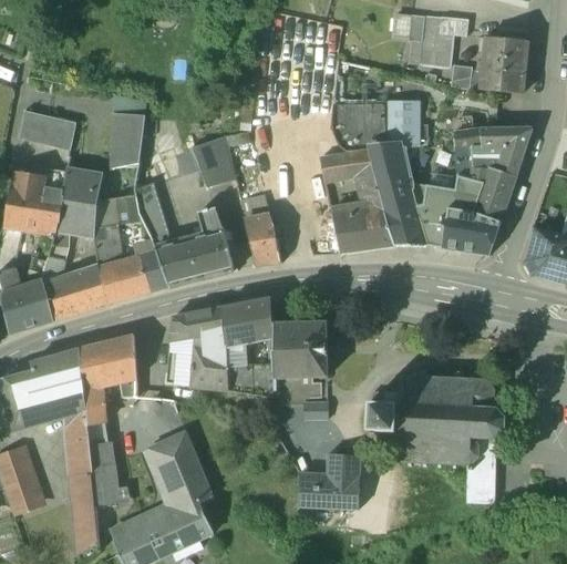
[(411,14),(408,40),(421,41),(423,16),(411,14)]
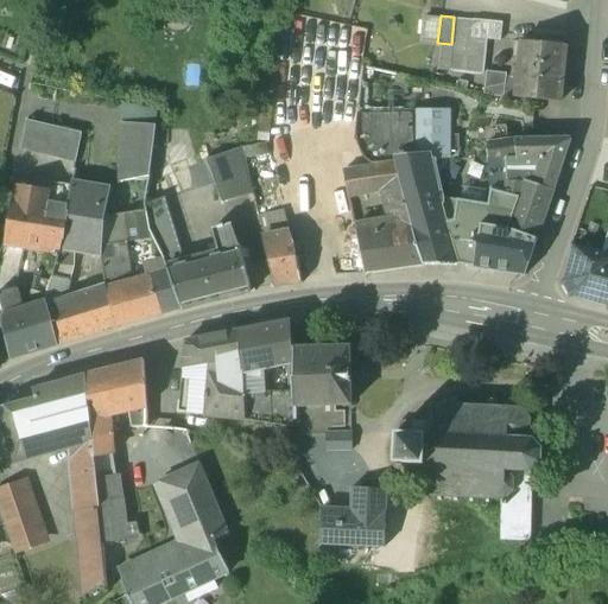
[(475,18),(454,17),(451,44),(449,69),(485,72),(488,36),(473,35),(475,18)]
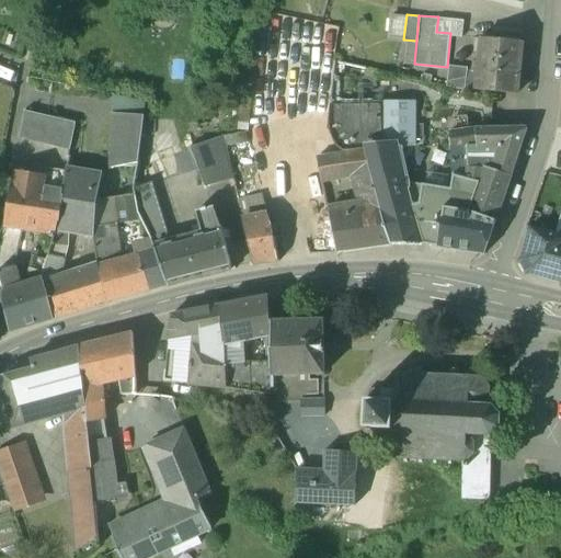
[(438,16),(436,32),(450,33),(461,34),(462,19),(438,16)]
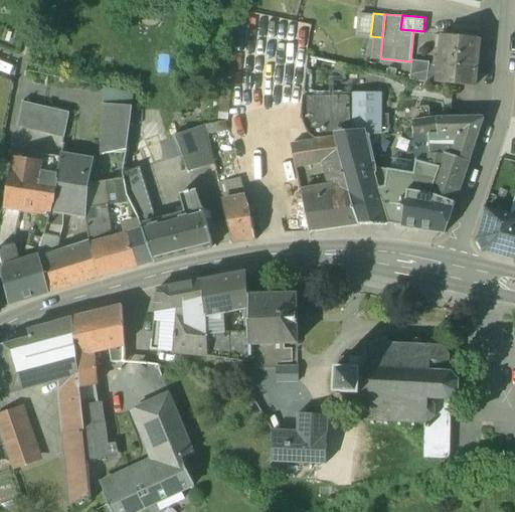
[(479,37),(441,33),(436,81),(474,84),(479,37)]
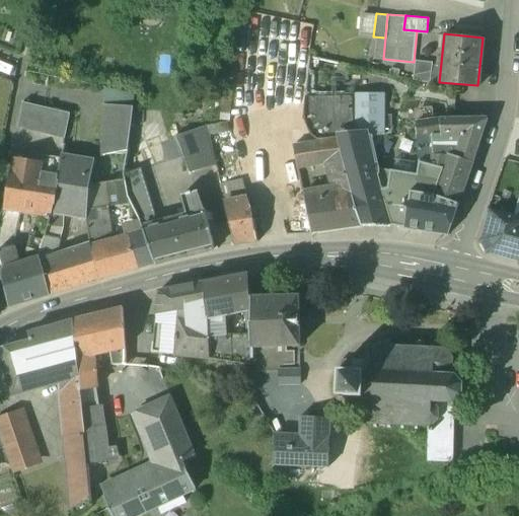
[(433,62),(418,60),(415,76),(431,79),(433,62)]
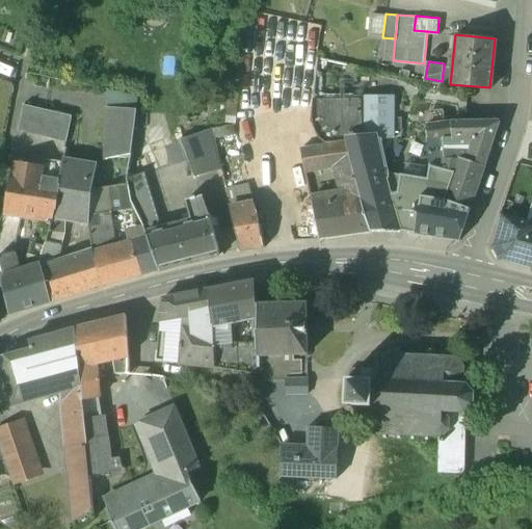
[(368,89),(391,89),(391,71),(368,71),(368,89)]
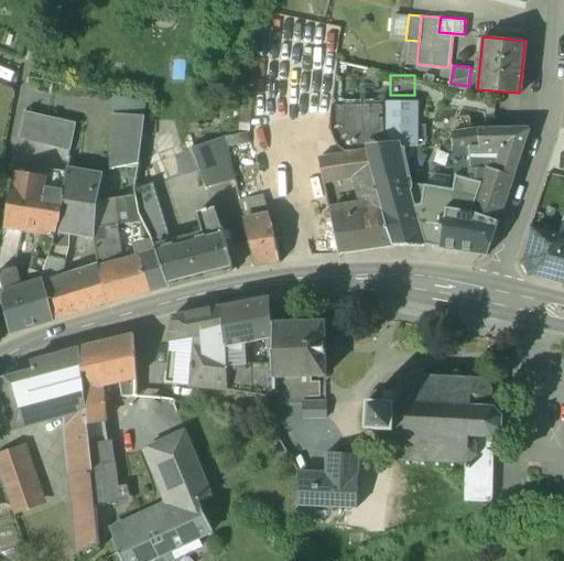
[(332,94),(318,93),(315,125),(313,135),(329,132),(331,132),(328,127),(332,104),(332,94)]
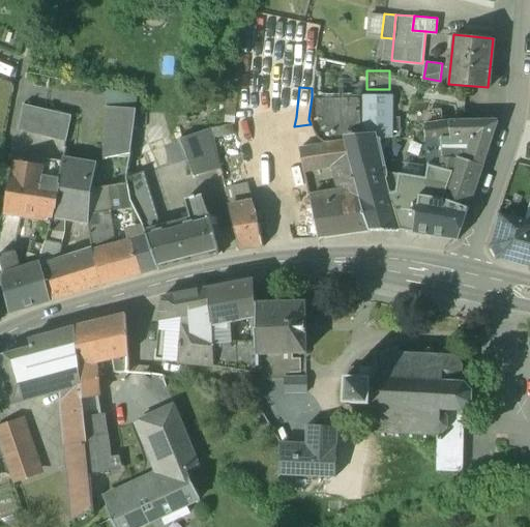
[(112,88),(110,103),(139,106),(140,92),(112,88)]
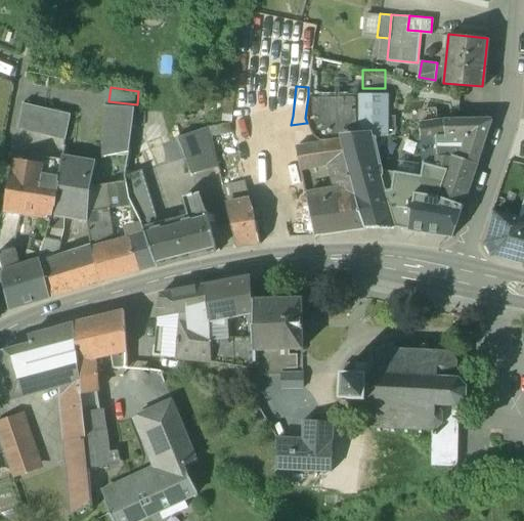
[(358,95),(308,96),(305,118),(307,123),(311,134),(313,136),(315,138),(317,139),(319,139),(341,137),(342,139),(361,137),(360,116),(358,95)]
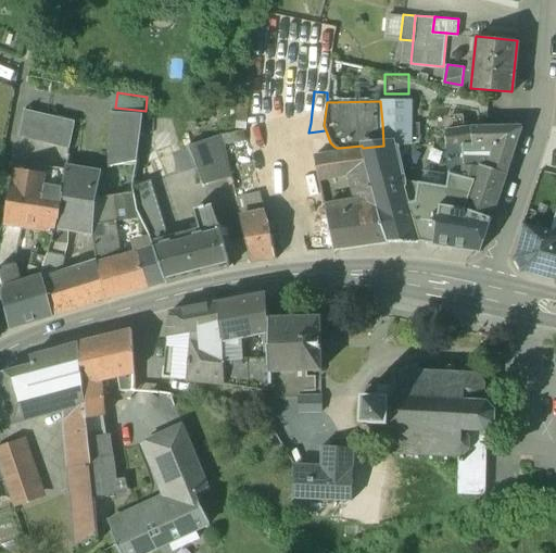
[(408,101),(380,101),(382,123),(383,146),(395,143),(395,145),(396,145),(408,141),(408,123),(408,101)]
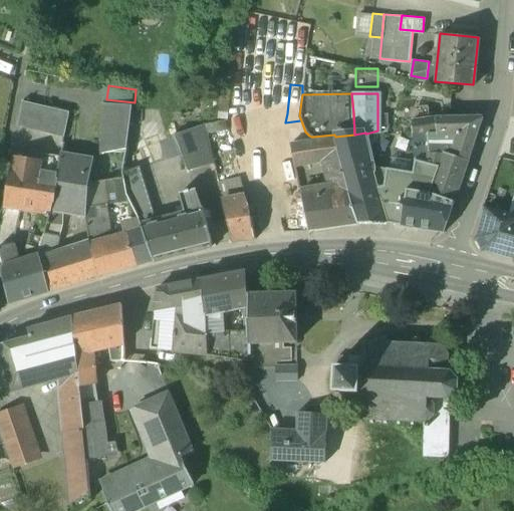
[(69,110),(21,99),(17,122),(64,134),(69,110)]
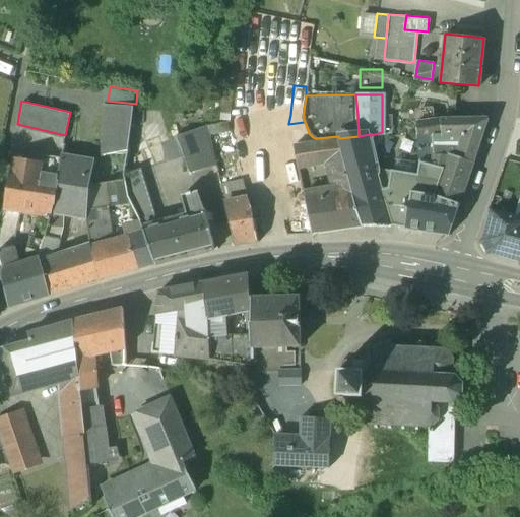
[(104,152),(129,146),(129,134),(132,108),(132,106),(106,104),(104,152)]
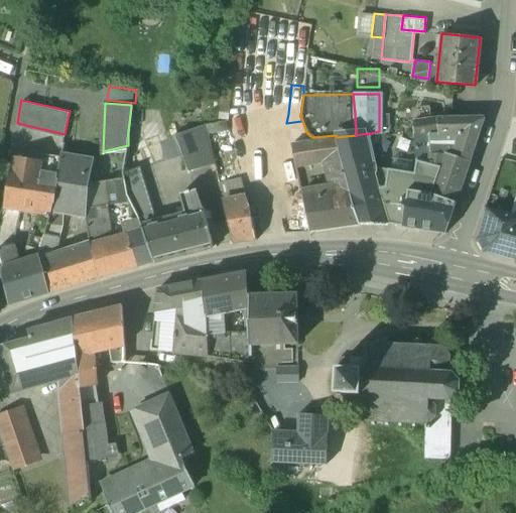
[(389,114),(379,114),(379,131),(382,131),(388,130),(389,114)]
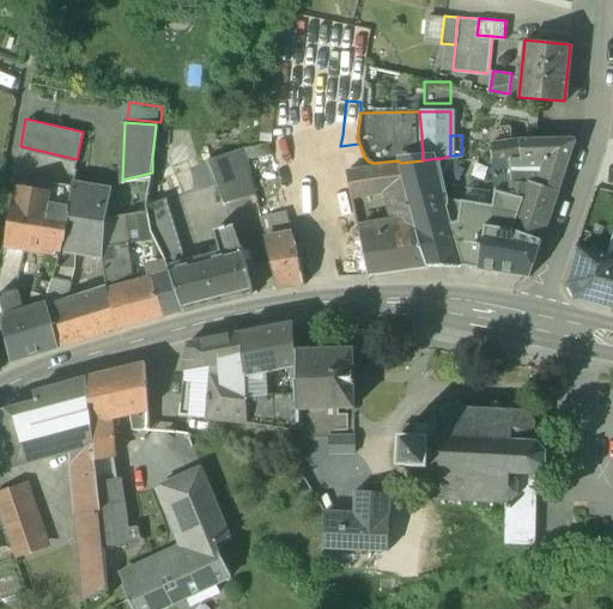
[(519,139),(490,142),(491,159),(521,156),(519,139)]
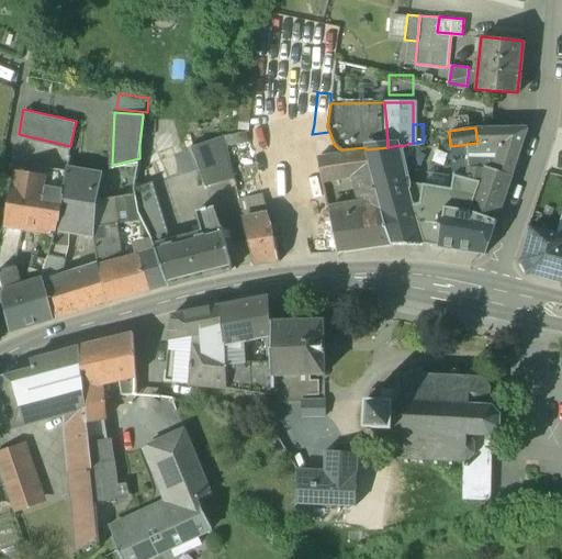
[(527,127),(475,127),(478,143),(479,153),(499,155),(517,156),(527,127)]
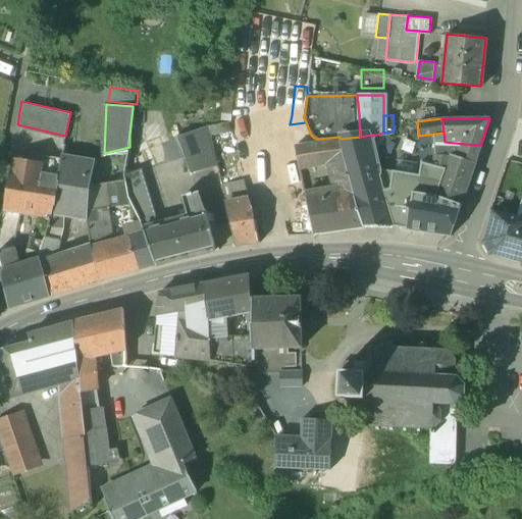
[(226,121),(208,125),(210,135),(228,132),(226,121)]
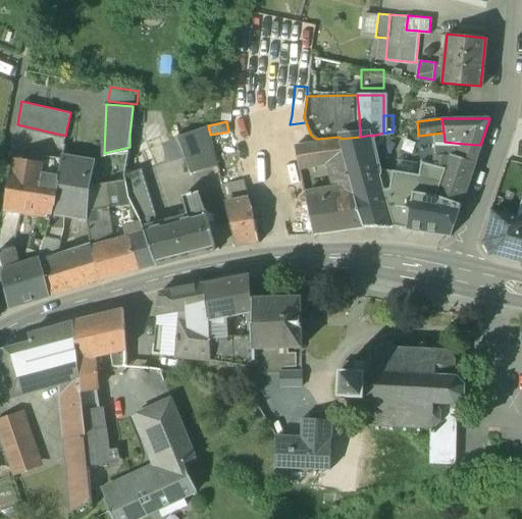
[(290,124),(292,141),(293,141),(294,144),(299,169),(301,175),(307,174),(305,166),(330,162),(346,160),(341,139),(313,143),(305,122),(290,124)]
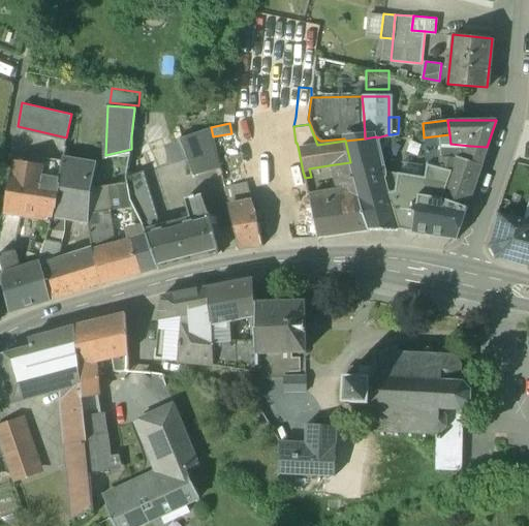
[(211,127),(180,137),(194,175),(219,167),(213,136),(211,127)]
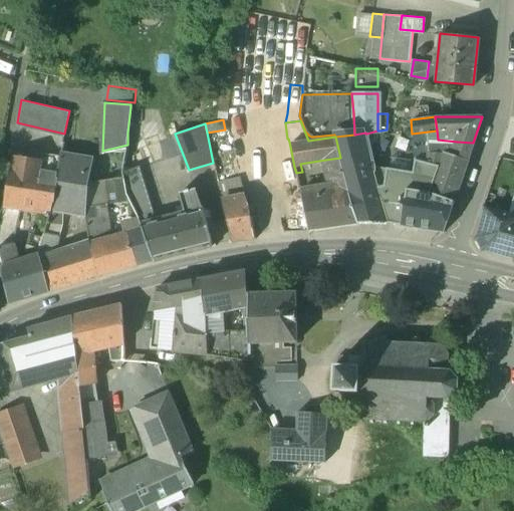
[(377,186),(374,174),(375,173),(374,166),(372,160),(366,134),(365,134),(365,133),(354,135),(335,137),(340,158),(349,191),(357,222),(387,223),(377,186)]
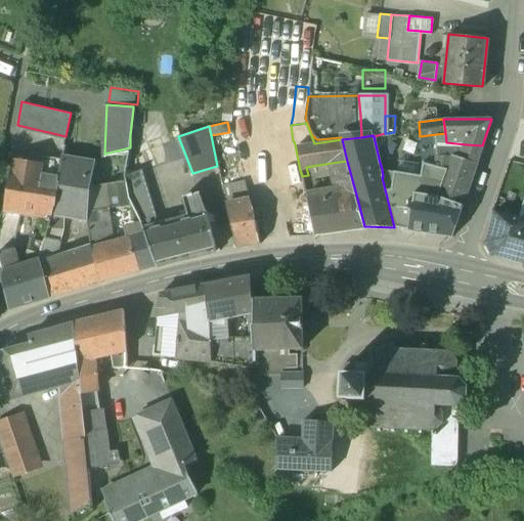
[(482,145),(466,144),(463,158),(477,163),(482,145)]
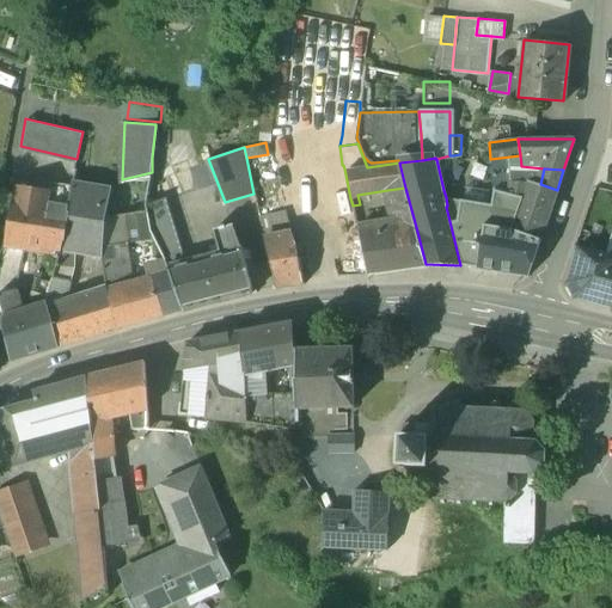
[(527,182),(510,182),(509,174),(493,176),(494,190),(522,198),(527,182)]
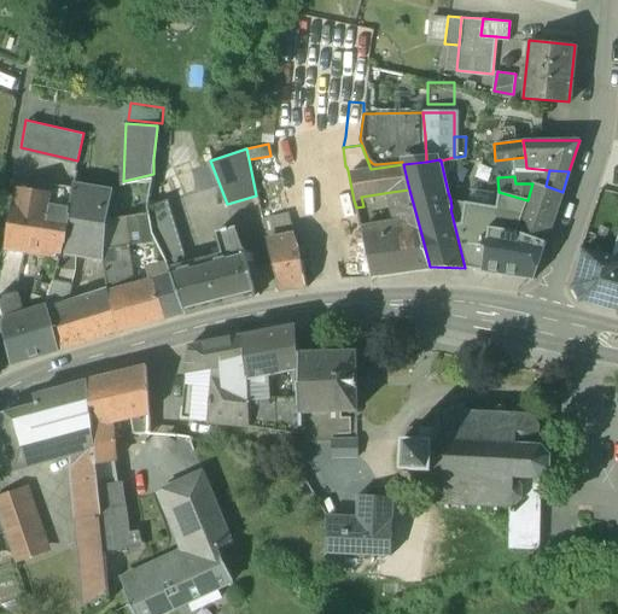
[(546,186),(534,182),(532,183),(528,200),(518,231),(546,241),(563,192),(546,186)]
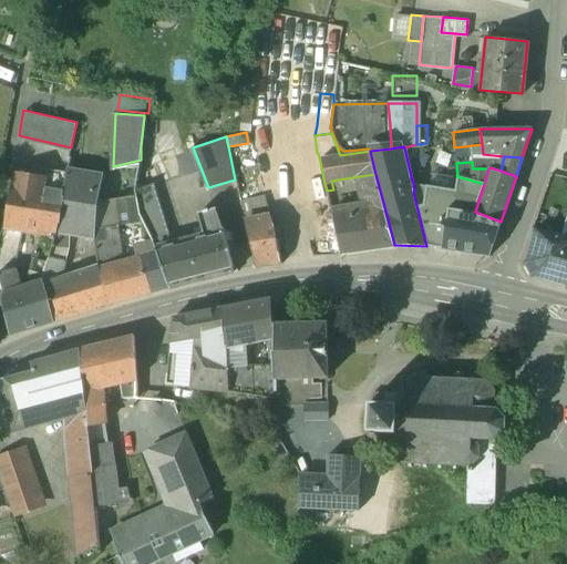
[(44,176),(14,171),(12,183),(10,183),(3,219),(3,227),(22,229),(22,231),(53,236),(58,222),(59,222),(64,191),(63,191),(66,172),(47,170),(44,176)]
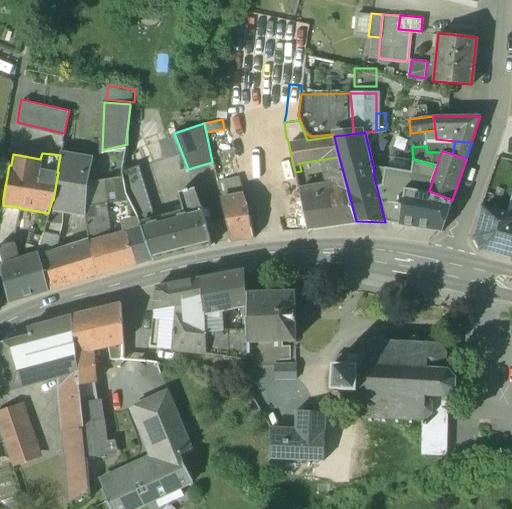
[(64,208),(73,156),(60,154),(60,155),(57,172),(58,172),(53,200),(52,200),(48,213),(43,231),(59,235),(62,222),(64,208)]
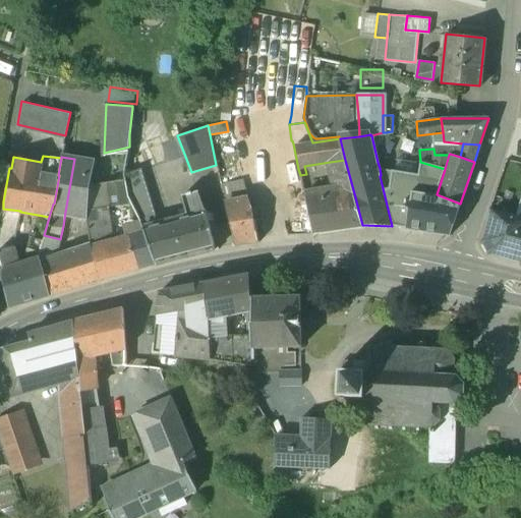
[(74,159),(65,212),(85,215),(84,210),(83,204),(85,203),(84,186),(89,185),(94,161),(74,159)]
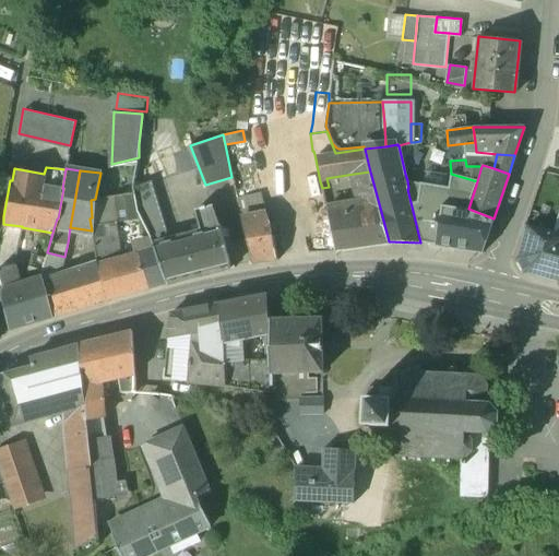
[(370,172),(354,174),(361,204),(355,205),(356,212),(380,208),(370,172)]
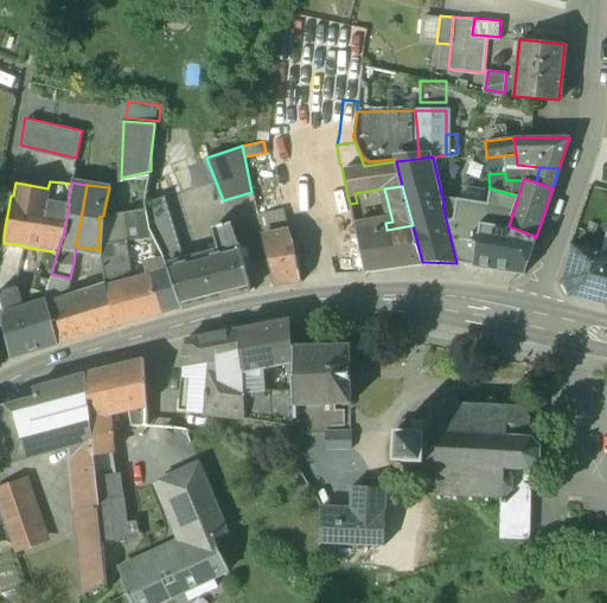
[(518,197),(490,188),(487,203),(455,197),(454,217),(446,219),(457,263),(473,264),(483,223),(509,226),(518,197)]
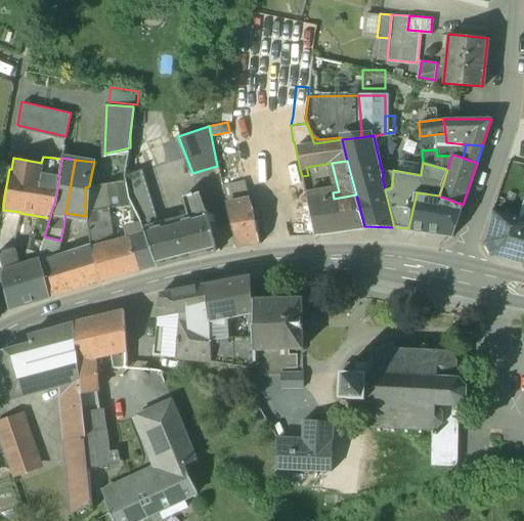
[(158,224),(140,171),(125,175),(126,181),(125,181),(128,198),(142,228),(158,224)]
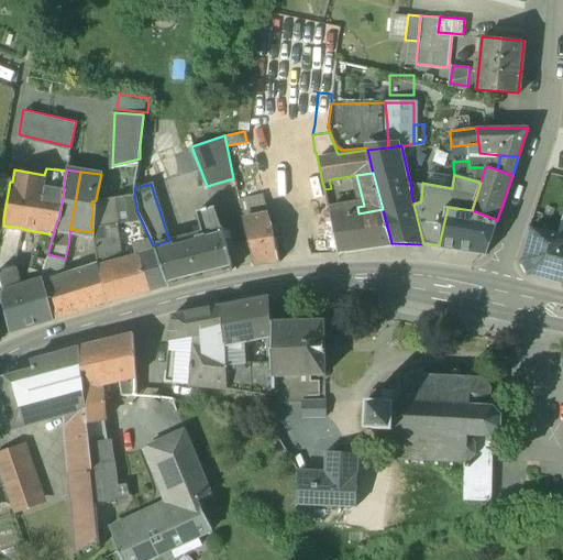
[(96,200),(91,201),(92,219),(90,220),(91,227),(110,224),(106,199),(96,200)]
